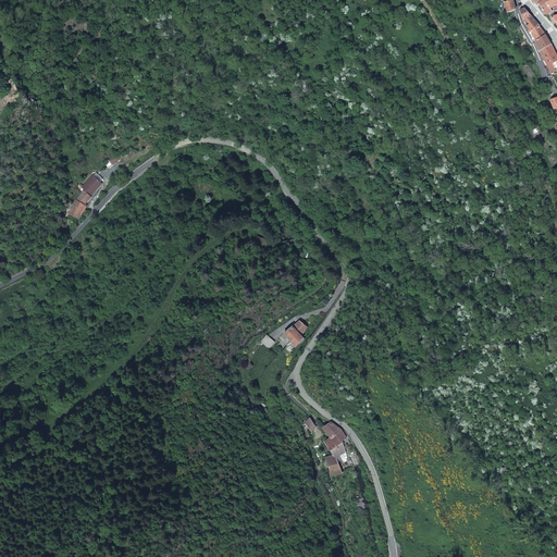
[(502,0),(507,13),(515,10),(512,0),(502,0)]
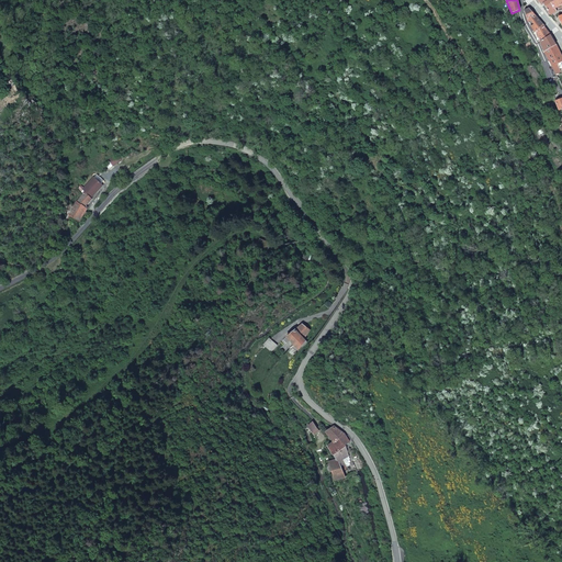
[(552,9),(548,0),(543,4),(543,6),(549,15),(557,11),(554,8),(552,9)]
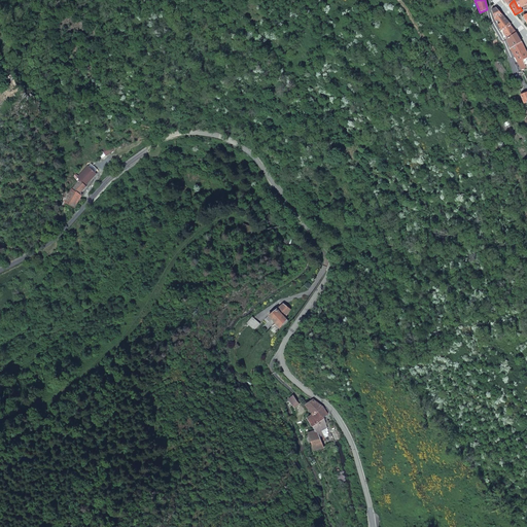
[(526,0),(514,0),(518,8),(520,7),(525,5),(526,4),(526,0)]
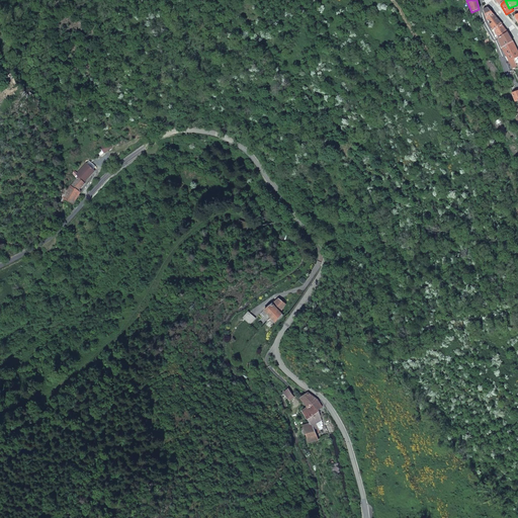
[(486,18),(492,30),(493,29),(501,25),(502,24),(487,8),(484,9),(484,11),(486,18)]
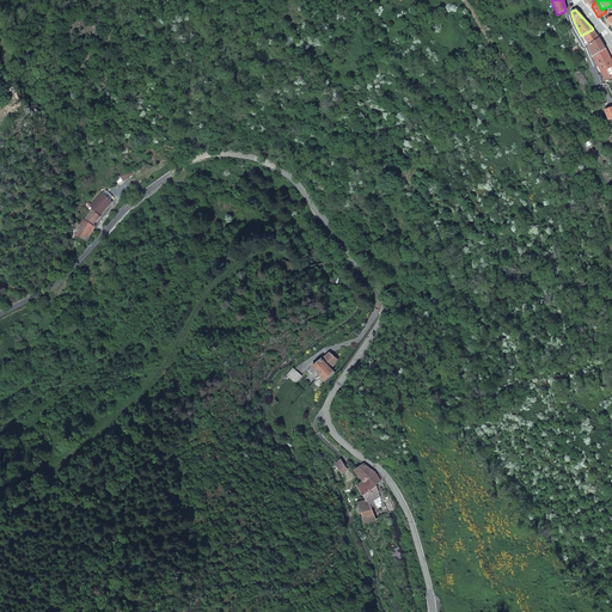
[(592,30),(582,35),(588,46),(598,38),(595,34),(592,30)]
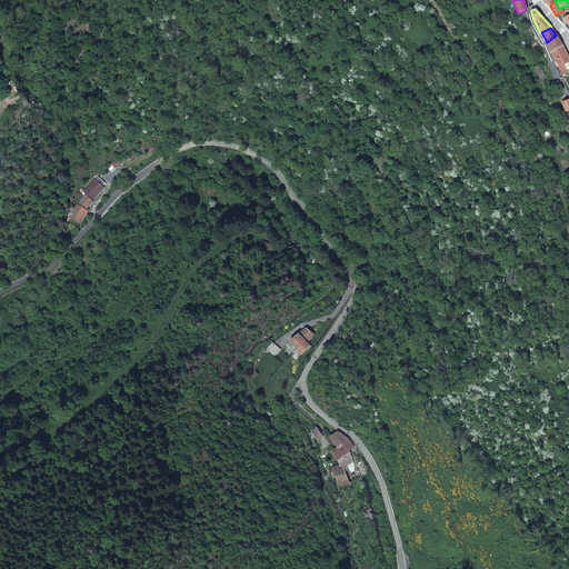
[(556,36),(547,42),(551,52),(562,46),(558,38),(556,36)]
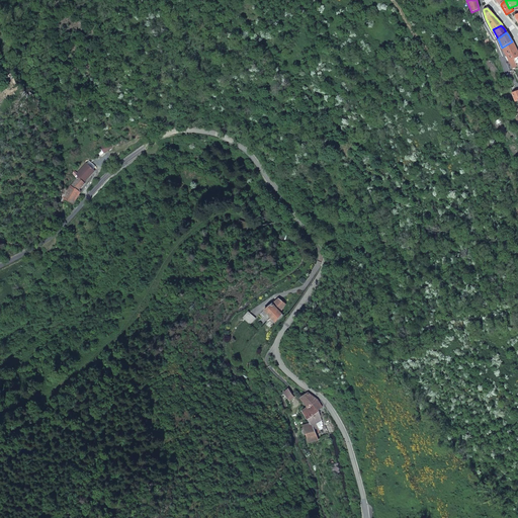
[(517,54),(512,41),(502,48),(508,62),(517,56),(517,54)]
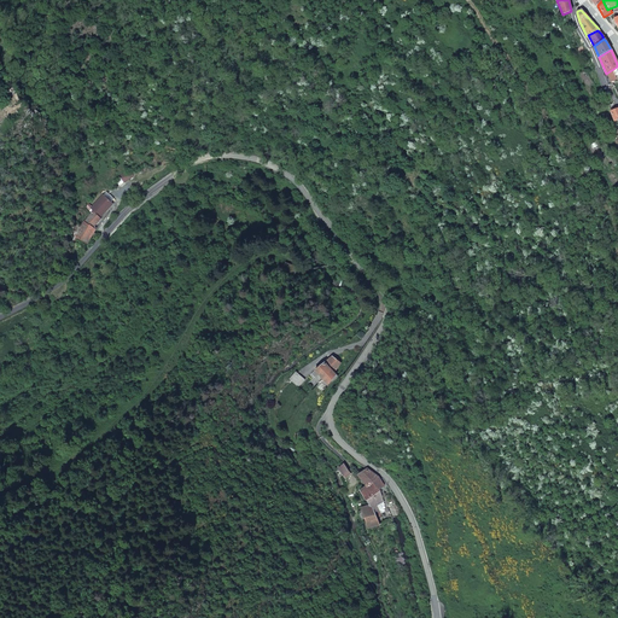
[(617,77),(617,66),(606,74),(611,82),(617,80),(616,79),(617,77)]
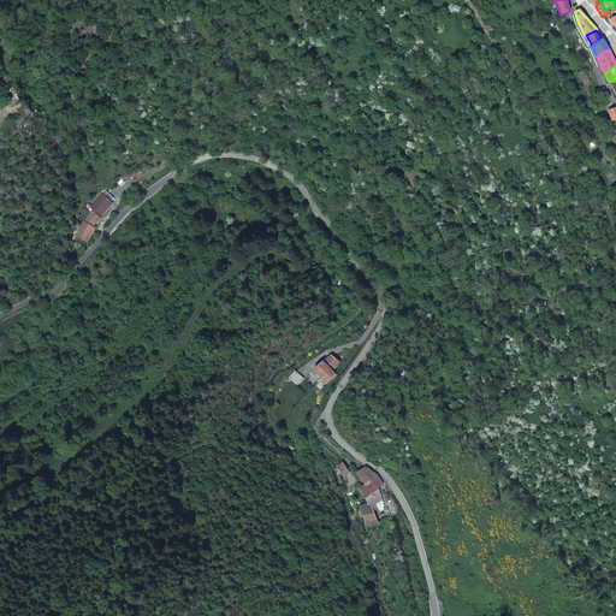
[(129,171),(119,177),(123,184),(132,178),(129,171)]
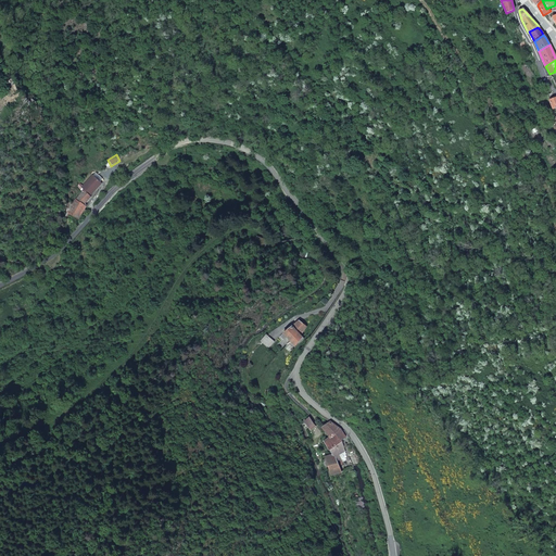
[(91,177),(80,189),(88,197),(100,185),(91,177)]
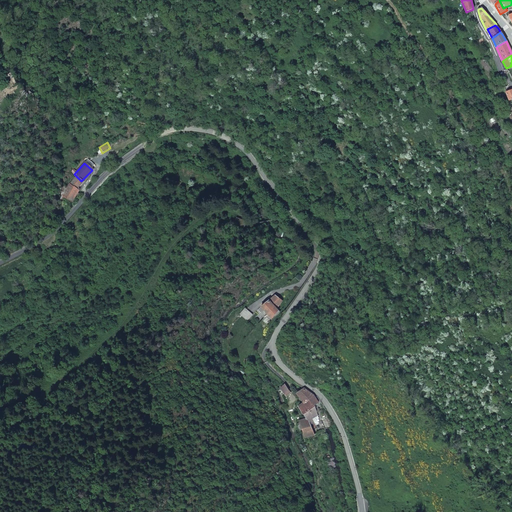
[(73,192),(82,183),(74,176),(65,185),(66,187),(60,198),(69,203),(75,194),(73,192)]
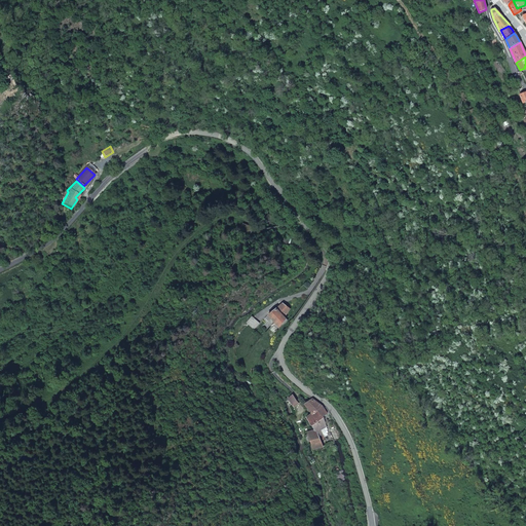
[(283,303),(269,318),(278,327),(286,318),(283,316),(289,309),(283,303)]
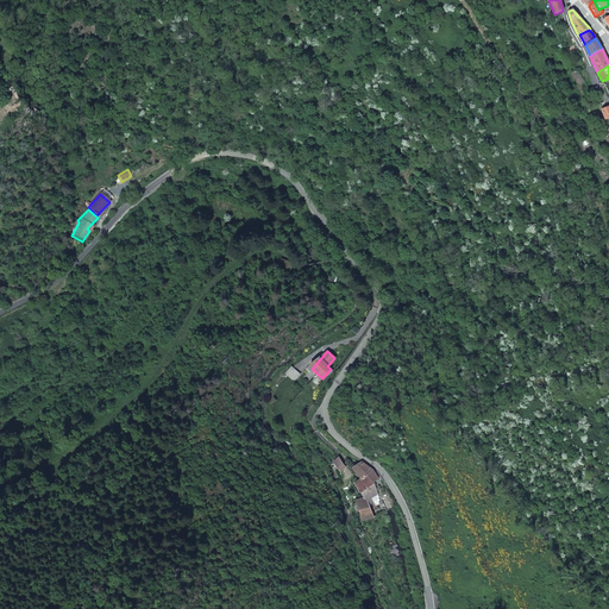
[(300,372),(293,366),(287,374),(294,380),(300,372)]
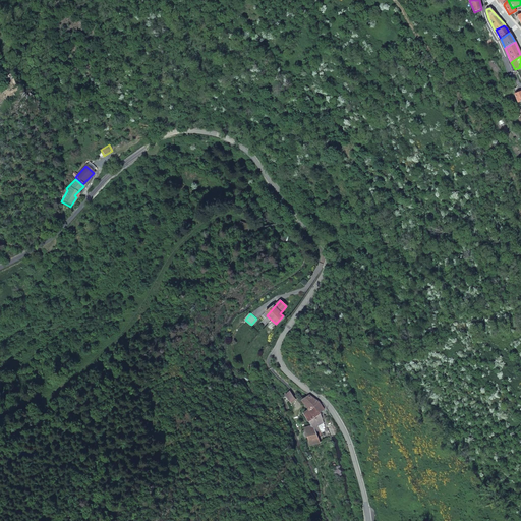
[(296,399),(290,391),(285,394),(291,402),(296,399)]
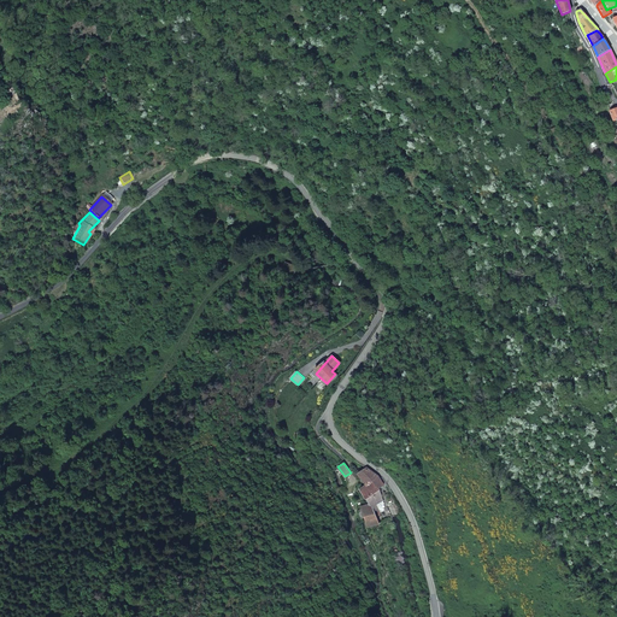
[(359,488),(368,504),(360,506),(366,528),(380,524),(372,507),(383,500),(378,488),(385,486),(377,475),(366,468),(357,474),(365,485),(359,488)]
